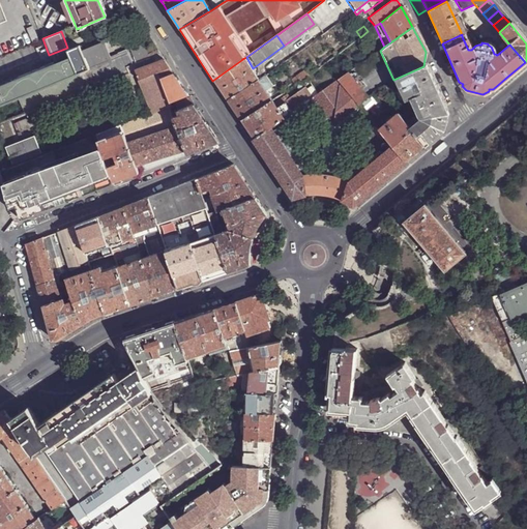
[(82,75),(89,71),(94,85),(126,72),(123,66),(129,63),(124,51),(107,58),(100,45),(81,53),(79,48),(66,53),(52,60),(53,63),(53,65),(0,86),(0,105),(16,98),(22,114),(87,87),(82,75)]
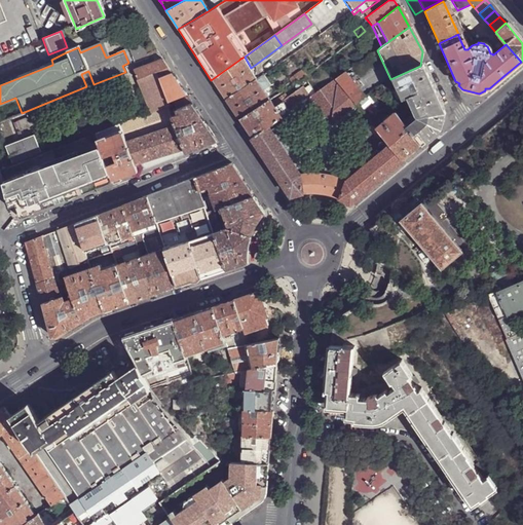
[(140,44),(127,49),(133,63),(146,59),(140,44)]
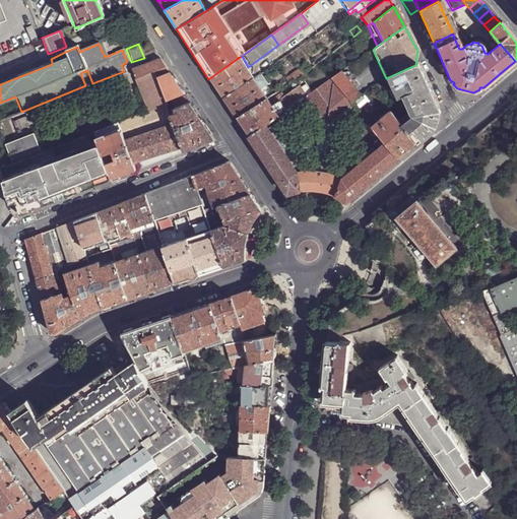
[(216,90),(221,99),(251,79),(238,58),(237,59),(208,79),(216,90)]
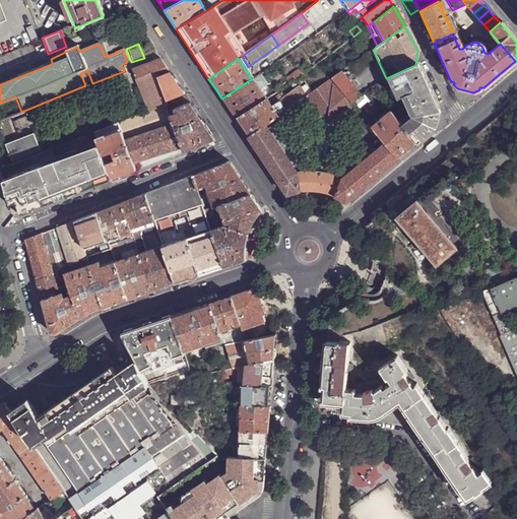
[(130,70),(146,112),(164,105),(165,105),(164,101),(154,76),(168,71),(163,63),(159,59),(130,70)]
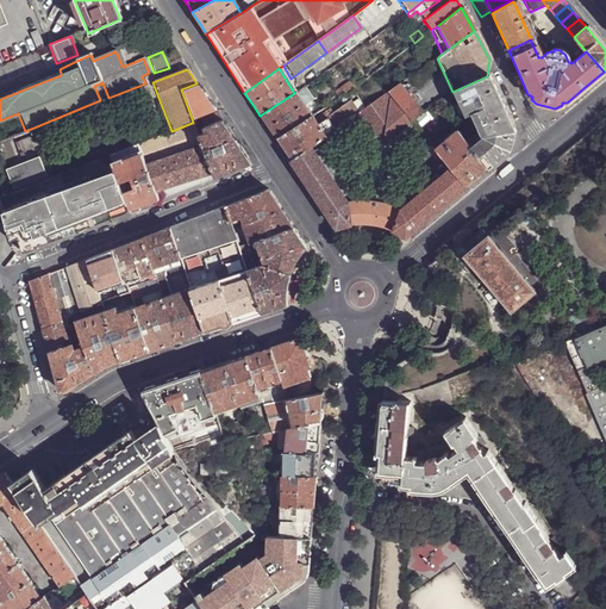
[(0,99),(61,75),(61,73),(0,97),(0,99)]
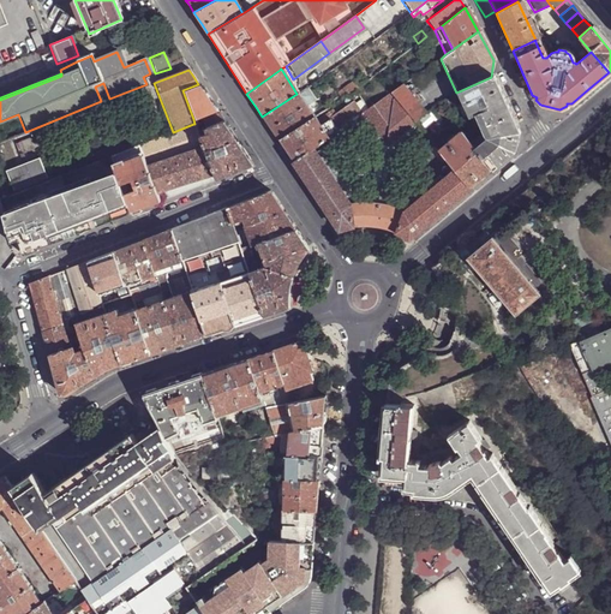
[(517,133),(491,77),(456,93),(468,118),(474,115),(485,139),(473,149),(491,171),(513,153),(515,143),(517,133)]
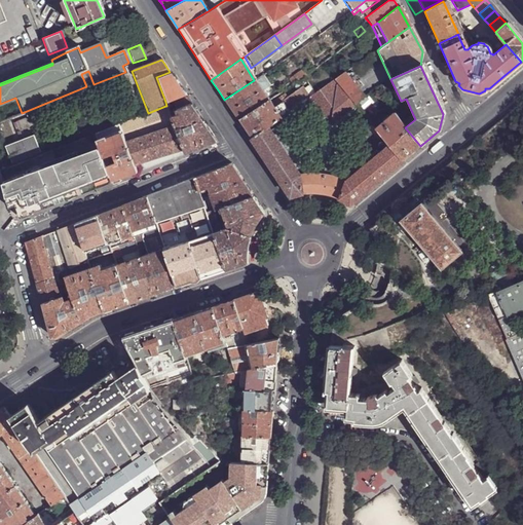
[(291,76),(295,82),(302,77),(305,75),(301,69),(291,76)]
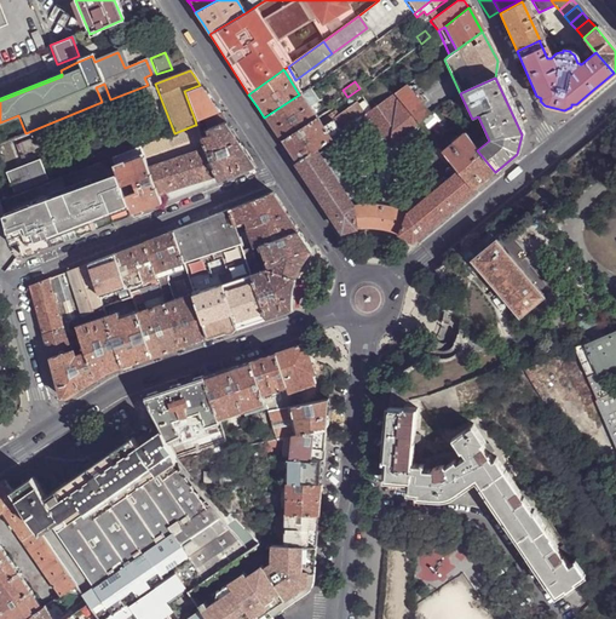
[(184,91),(195,120),(218,112),(208,98),(200,85),(184,91)]
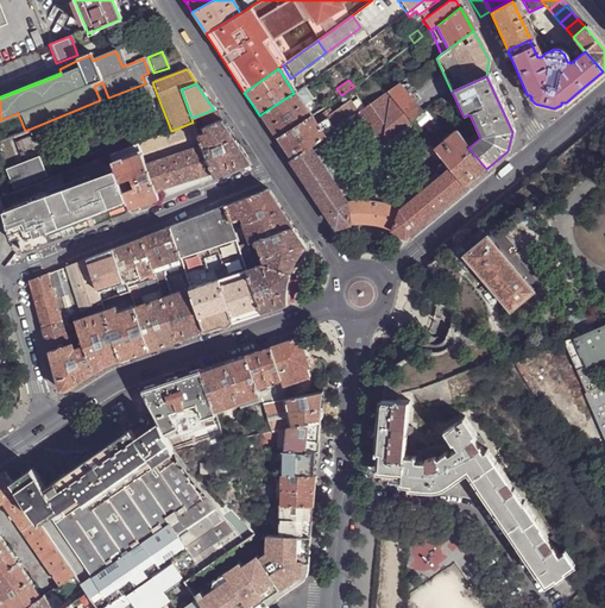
[(408,120),(418,112),(413,104),(397,85),(385,93),(388,98),(405,118),(408,120)]
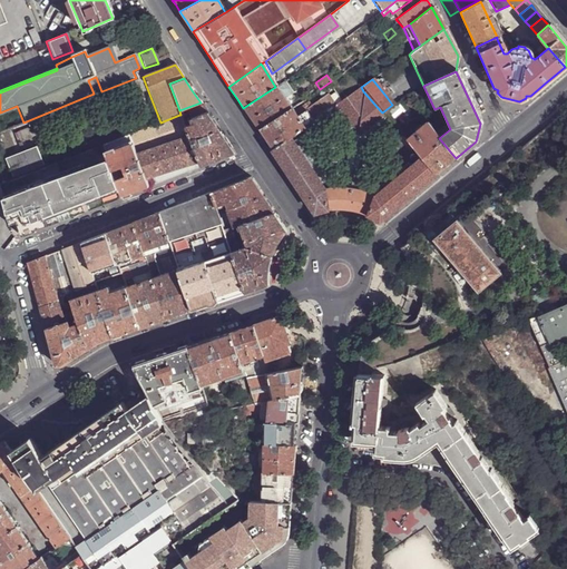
[(311,86),(315,92),(320,89),(315,82),(311,86)]
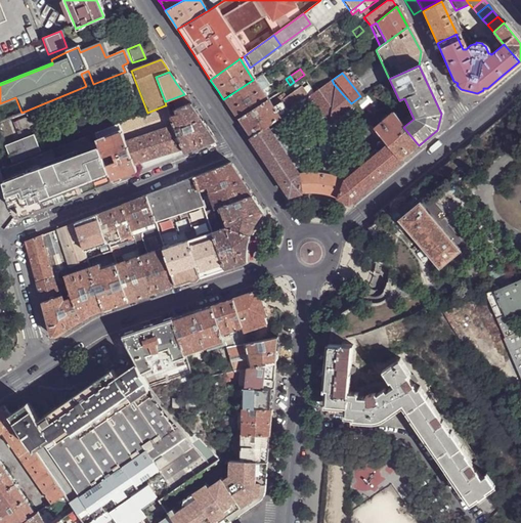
[(231,112),(236,119),(266,99),(253,80),(223,99),(231,112)]
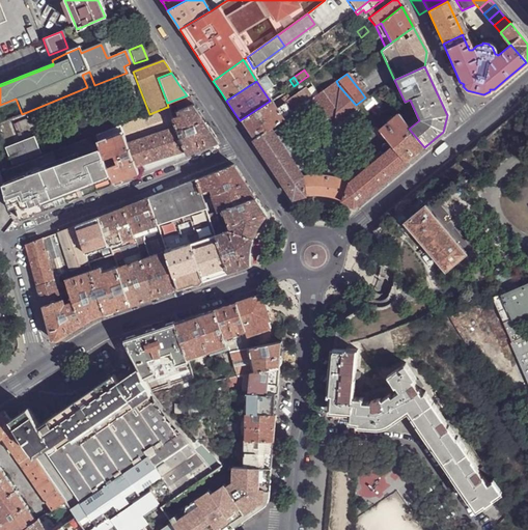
[(335,108),(338,85),(336,81),(316,95),(312,99),(332,128),(335,108)]
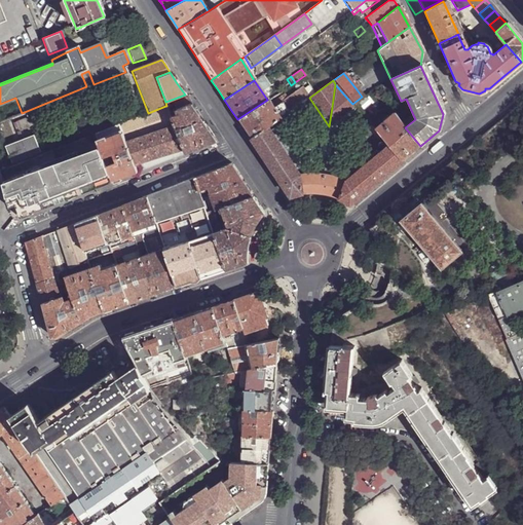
[(343,108),(350,102),(335,84),(332,107),(343,108)]
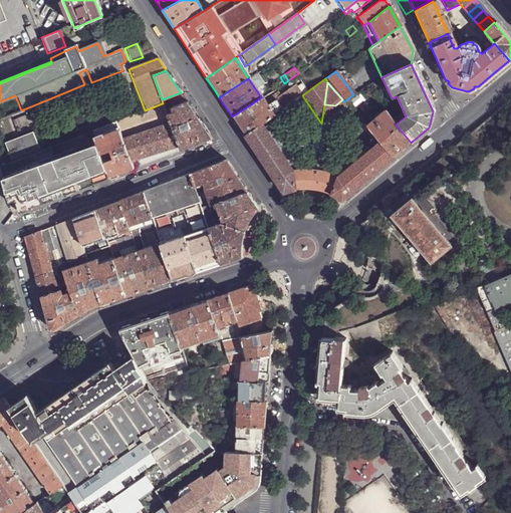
[(276,93),(263,100),(261,97),(232,116),(238,127),(244,136),(260,123),(300,95),(302,95),(306,92),(302,87),(297,91),(293,86),(278,96),(276,93)]
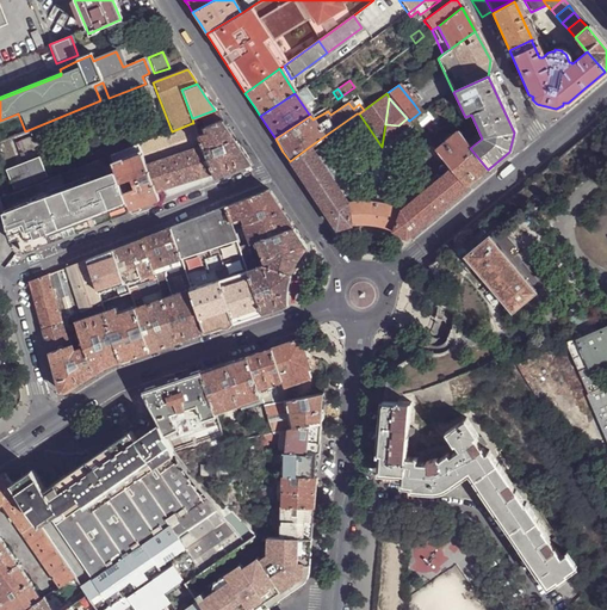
[(222,122),(216,114),(199,119),(203,128),(203,129),(222,122)]
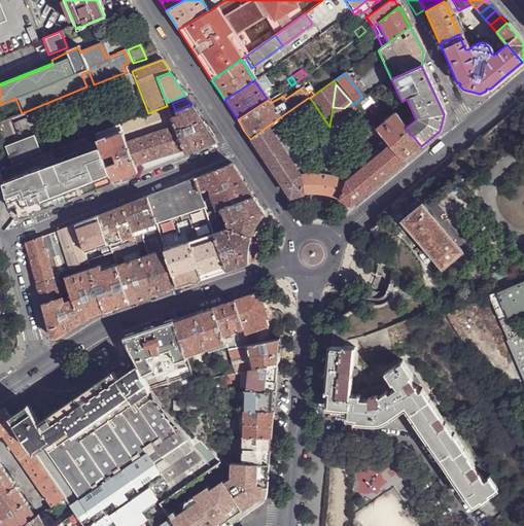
[(170,117),(184,154),(215,143),(215,141),(207,129),(191,105),(175,111),(177,115),(170,117)]
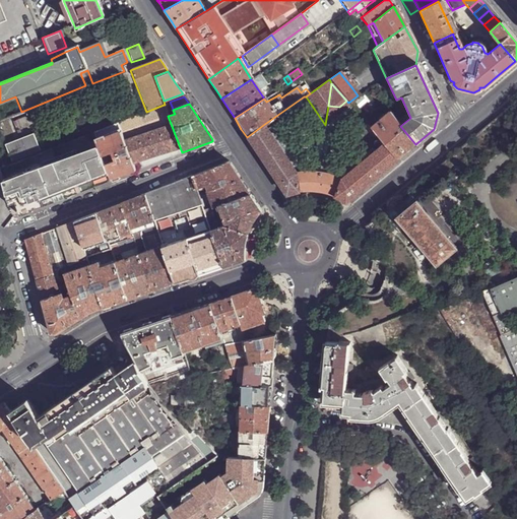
[(182,152),(168,116),(167,111),(164,105),(146,112),(116,124),(131,164),(135,163),(144,159),(155,156),(165,153),(167,152),(169,157),(177,154),(182,152)]
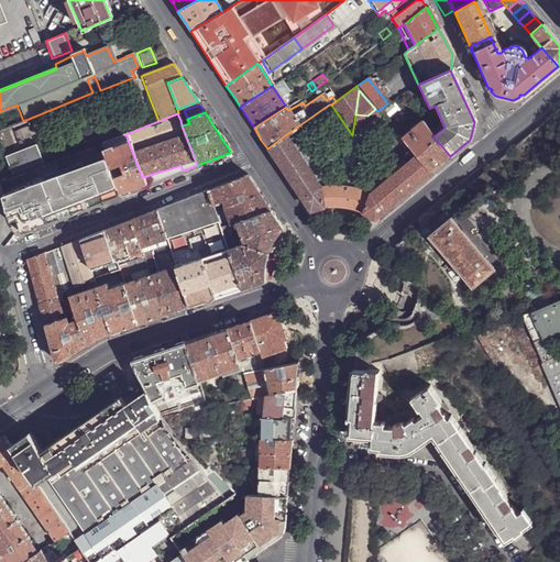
[(440,164),(450,156),(434,136),(420,121),(399,139),(413,153),(419,146),(425,152),(417,158),(429,173),(440,164)]
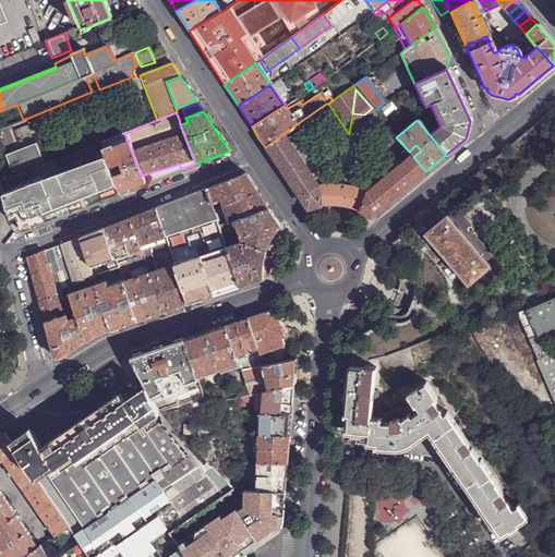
[(105,158),(118,193),(144,183),(141,176),(124,133),(99,143),(105,158)]
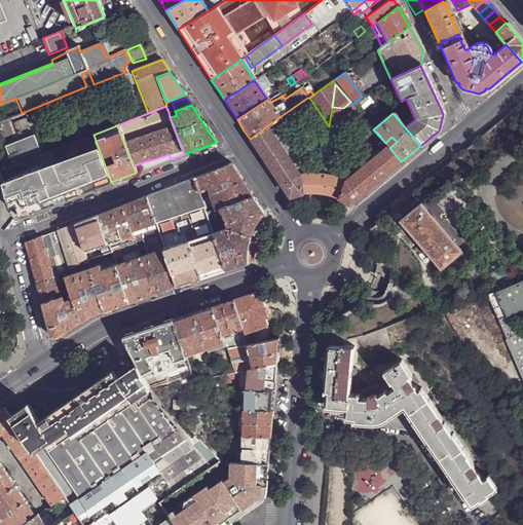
[(307,193),(319,194),(322,176),(311,175),(298,176),(266,126),(250,139),(275,179),(288,197),(297,195),(307,193)]
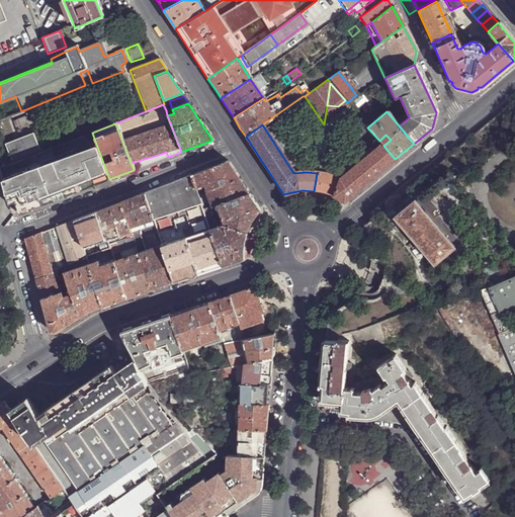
[(3,145),(9,161),(37,150),(31,134),(3,145)]
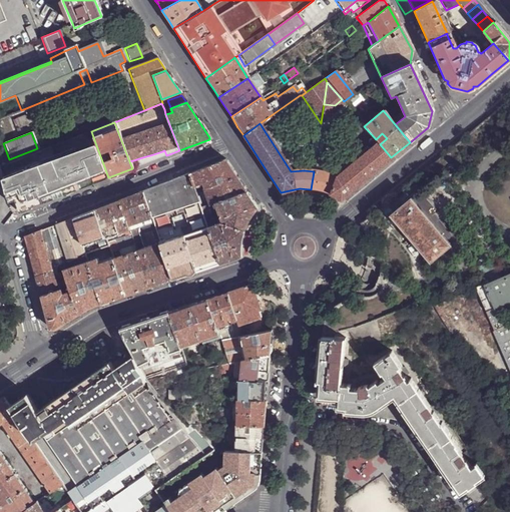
[(335,177),(329,175),(331,164),(315,161),(314,171),(311,189),(314,189),(319,190),(330,194),(339,199),(379,167),(391,157),(380,144),(378,142),(335,177)]
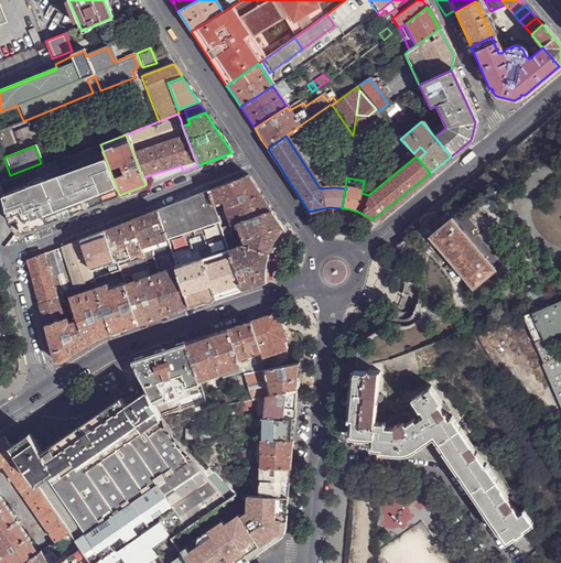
[(27,187),(1,197),(1,198),(8,224),(15,223),(17,228),(29,224),(31,229),(74,213),(119,195),(106,160),(82,169),(79,163),(25,185),(27,187)]
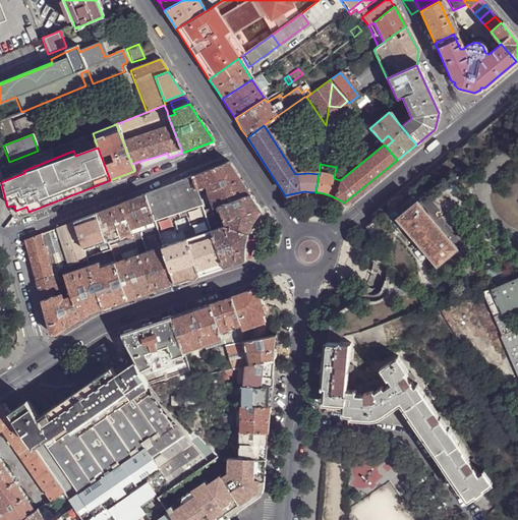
[(233,170),(227,162),(190,176),(195,190),(206,187),(207,191),(238,179),(233,170)]
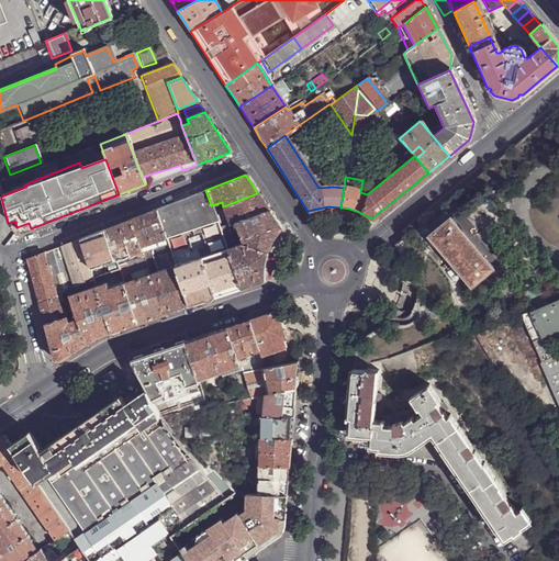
[(155,210),(167,246),(174,267),(200,258),(226,249),(222,238),(219,228),(216,222),(213,210),(211,205),(205,190),(199,193),(172,203),(155,210)]
